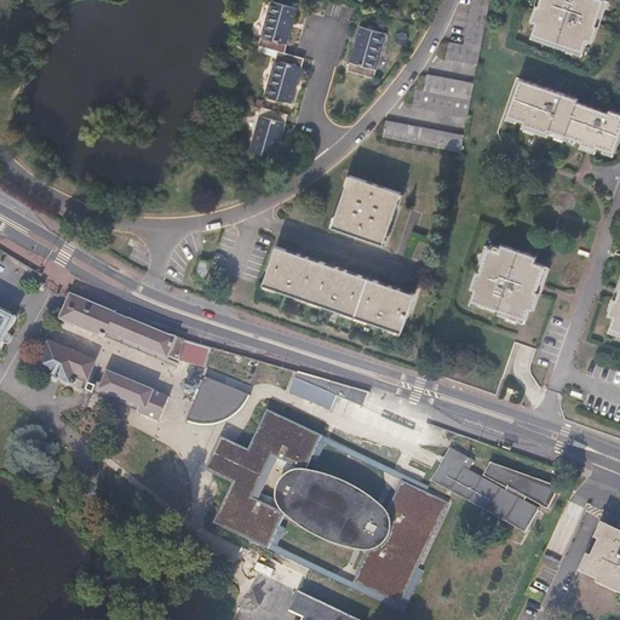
[(477,65),(488,7),(489,0),(471,0),(466,29),(464,45),(449,41),(446,59),(477,65)]
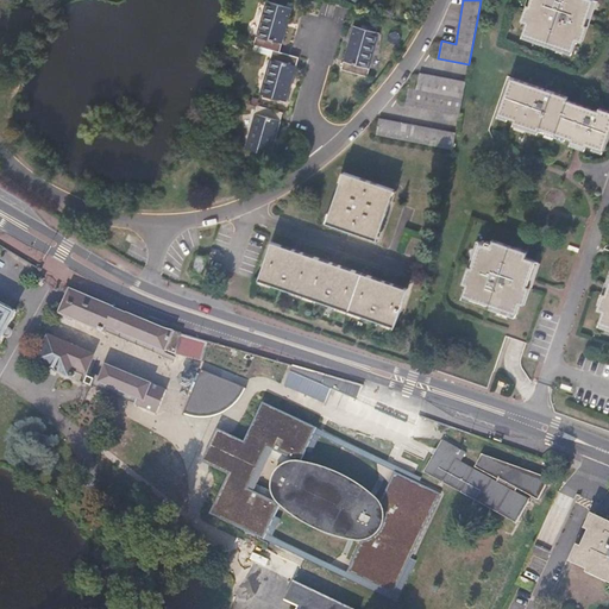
[(585,24),(594,0),(531,0),(529,5),(527,4),(521,20),(527,23),(522,35),(573,51),(577,41),(583,43),(589,26),(585,24)]
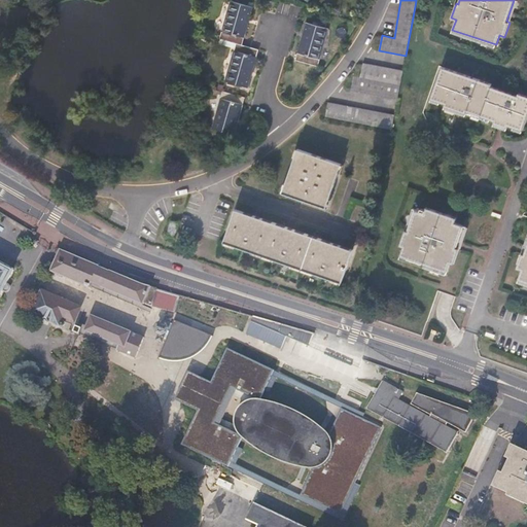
[(236,43),(242,45),(248,23),(253,7),(231,1),(220,38),(236,43)]
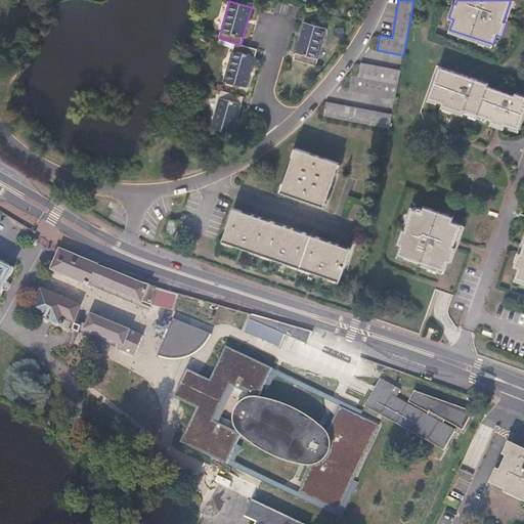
[(299,41),(294,59),(316,66),(326,29),(305,23),(299,41)]
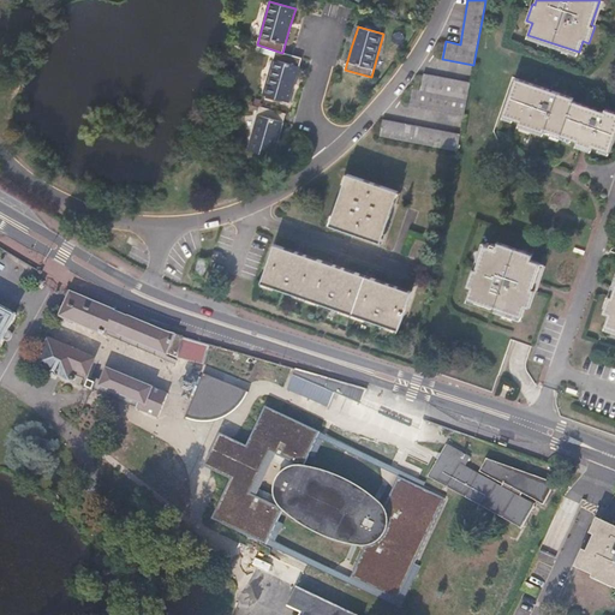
[(290,102),(293,88),(294,84),(302,58),(282,53),(275,51),(263,94),(290,102)]
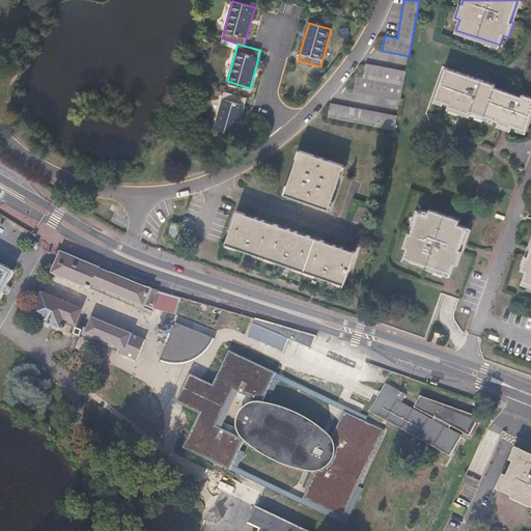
[(400,101),(407,71),(366,63),(363,78),(356,77),(354,91),(400,101)]
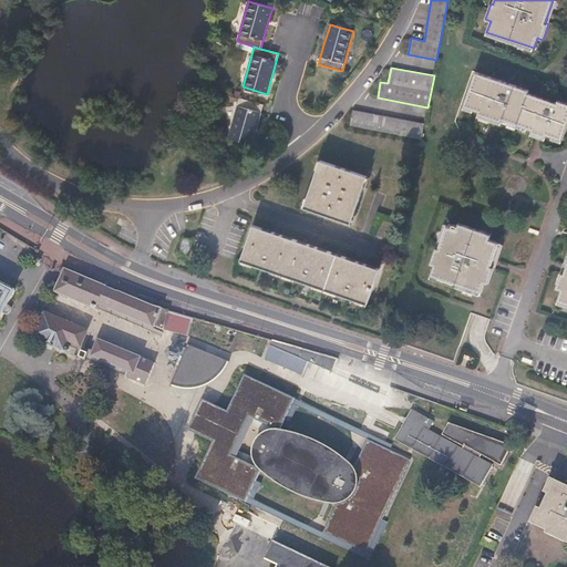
[(562,141),(566,125),(566,103),(558,100),(557,102),(528,93),(529,90),(475,72),(463,106),(478,111),(478,114),(502,122),(503,120),(532,130),(532,133),(545,137),(546,135),(562,141)]
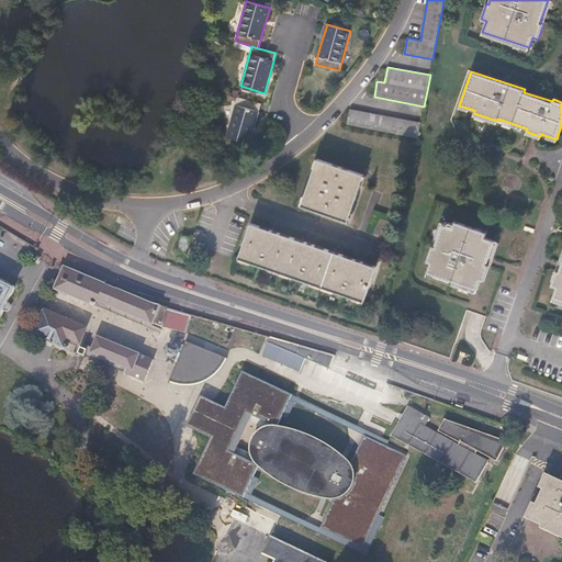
[(250,144),(254,132),(255,127),(261,104),(237,98),(226,137),(250,144)]
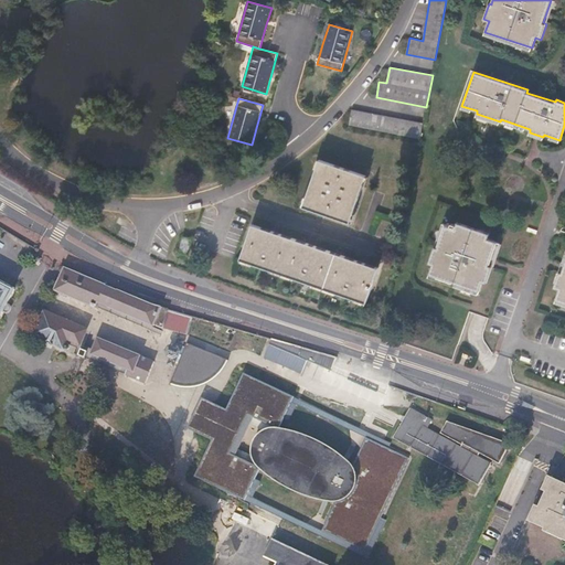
[(423,123),(352,109),(349,125),(420,138),(423,123)]
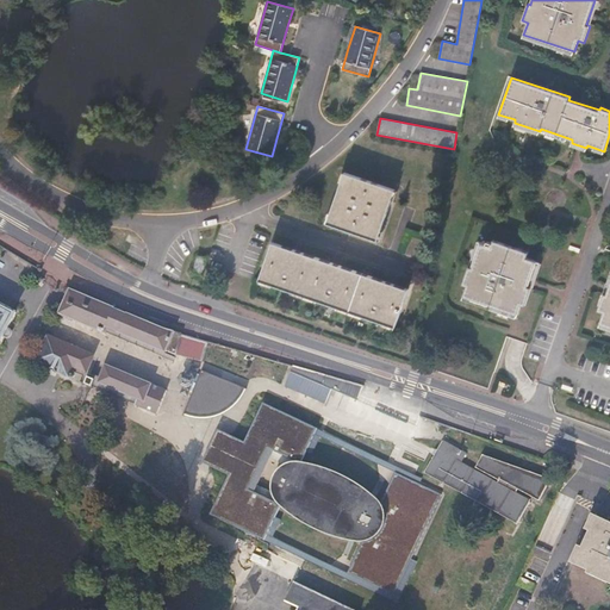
[(378,241),(396,190),(344,172),(327,223),(378,241)]
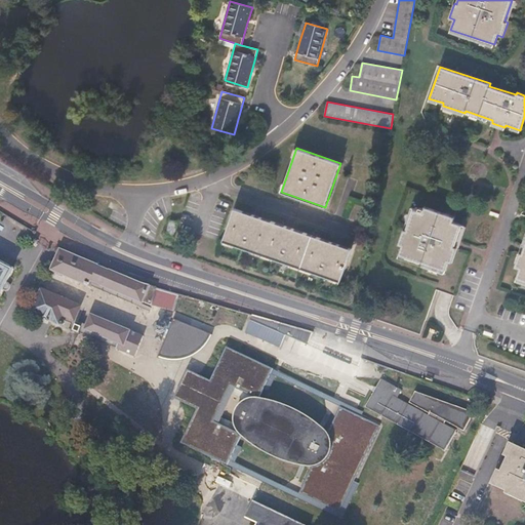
[(454,246),(461,225),(453,221),(455,216),(425,206),(422,211),(414,208),(406,230),(403,229),(398,244),(402,245),(399,254),(445,271),(448,261),(452,264),(457,247),(454,246)]
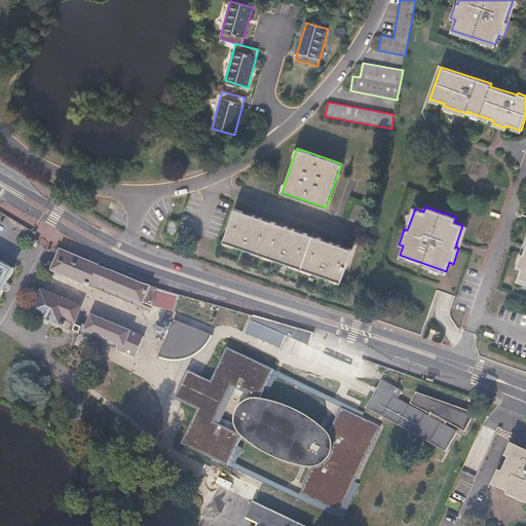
[(341,283),(352,250),(234,209),(223,241),(341,283)]
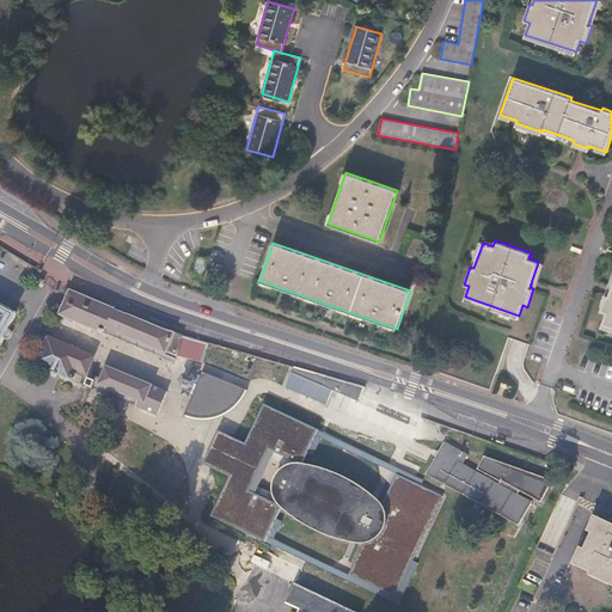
[(203,275),(207,258),(200,256),(195,273),(203,275)]
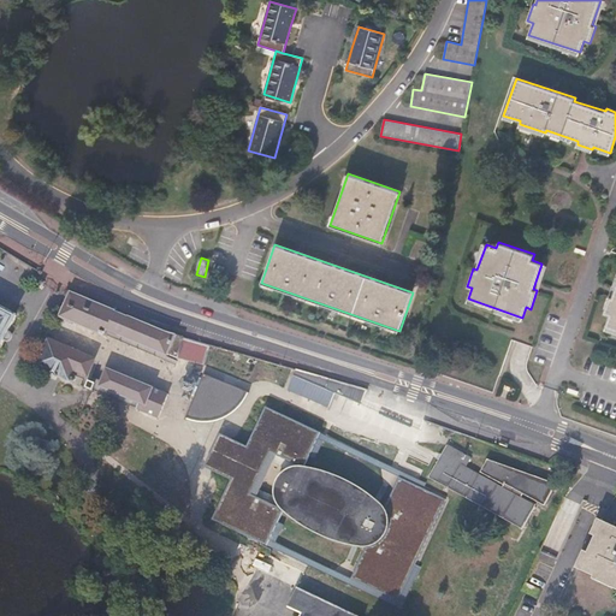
[(615,285),(612,297),(609,296),(604,313),(610,315),(605,326),(615,330),(615,285)]
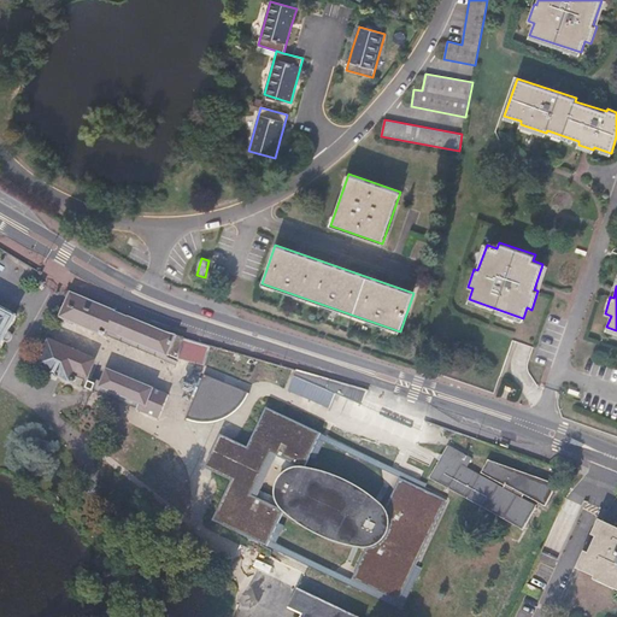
[(166,331),(128,317),(116,311),(71,293),(60,317),(105,336),(106,335),(107,331),(169,357),(169,356),(178,359),(204,366),(205,366),(211,346),(177,336),(166,331)]
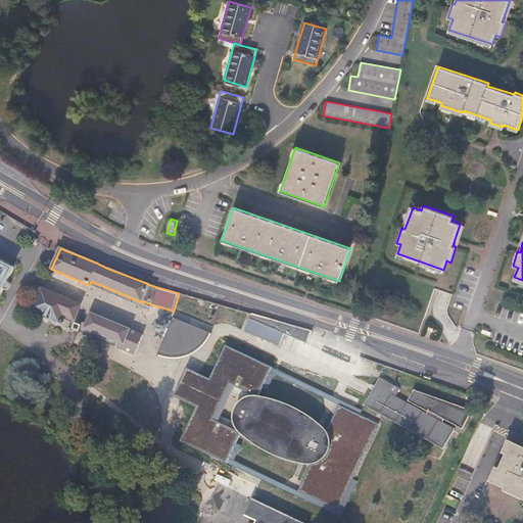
[(0,292),(13,269),(0,260),(0,292)]
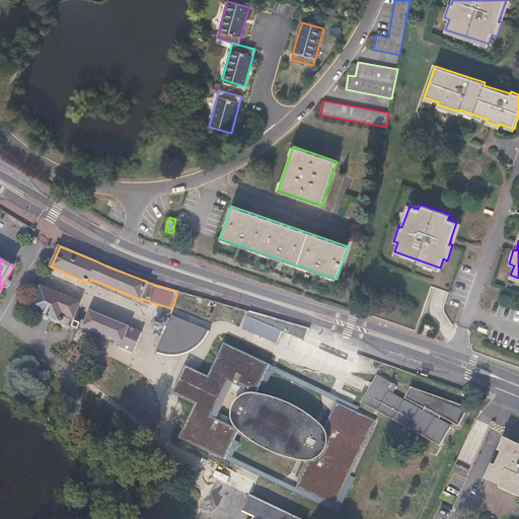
[(142,300),(90,279),(89,282),(103,288),(104,289),(131,299),(132,300),(133,300),(140,303),(142,300)]
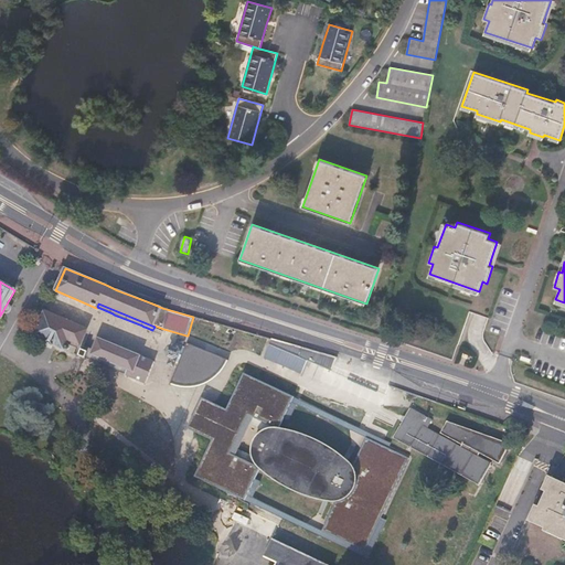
[(81,345),(87,330),(44,310),(32,334),(53,347),(54,344),(65,351),(70,341),(78,344),(81,345)]
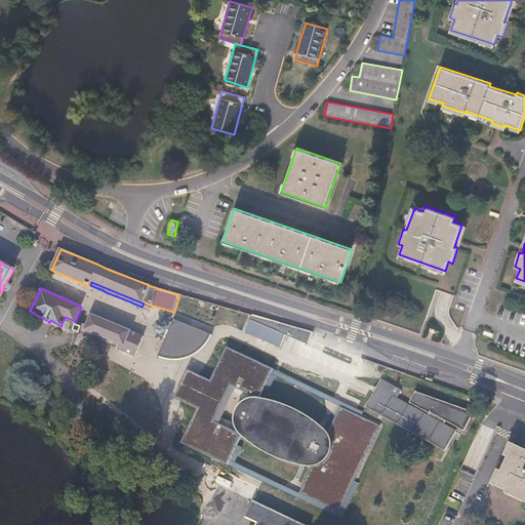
[(79,322),(84,309),(81,307),(75,321),(73,320),(70,328),(74,330),(76,324),(82,327),(81,328),(85,329),(87,325),(79,322)]
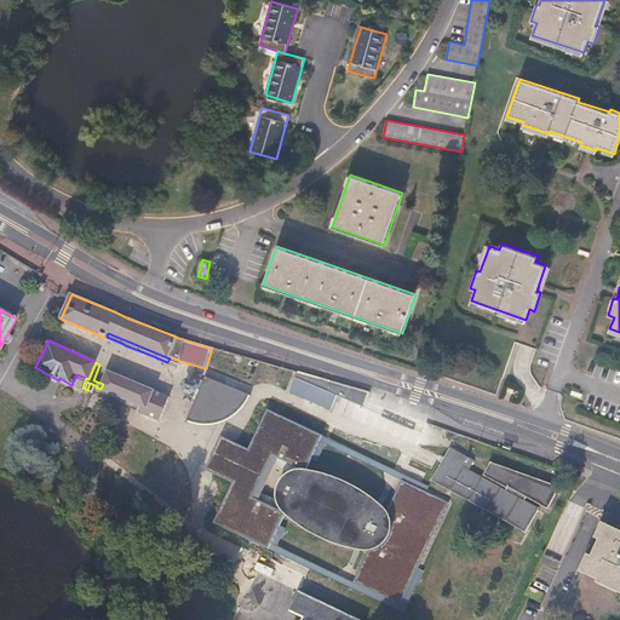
[(170,396),(156,390),(108,371),(103,384),(101,389),(141,406),(138,411),(137,412),(160,422),(170,396)]
